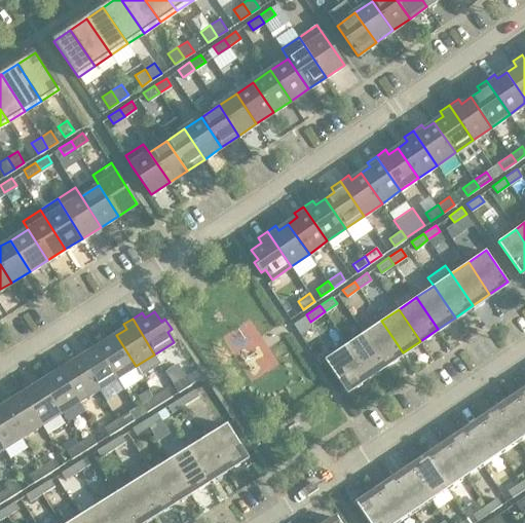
[(403,352),(381,321),(364,333),(385,364),(403,352)]
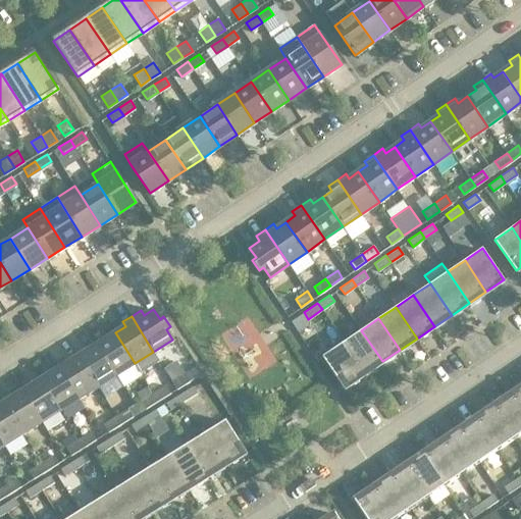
[(382,361),(361,330),(344,342),(365,373),(382,361)]
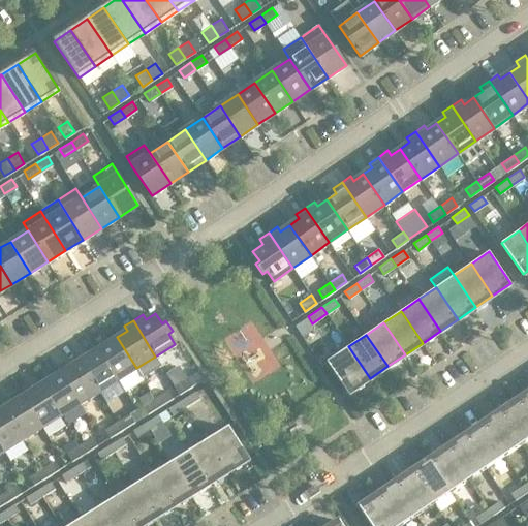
[(136,368),(117,337),(107,343),(104,338),(95,344),(118,379),(136,368)]
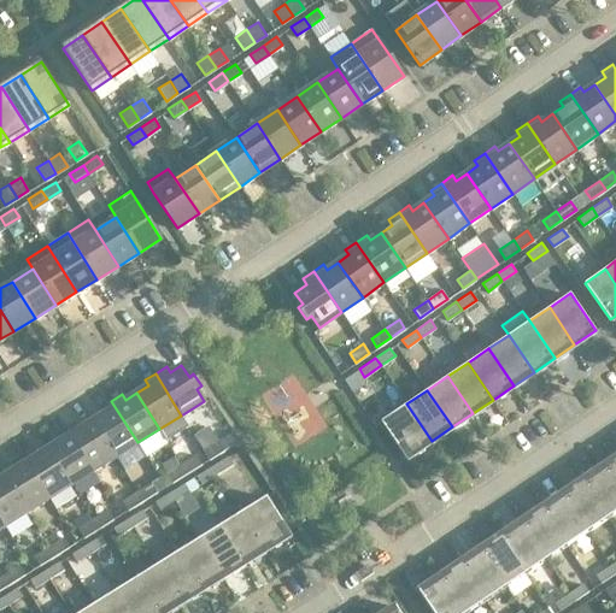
[(138,442),(111,401),(100,407),(104,413),(93,420),(115,457),(138,442)]
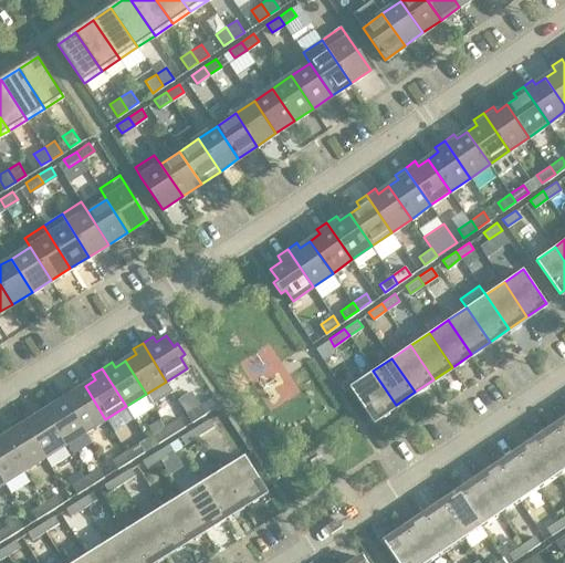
[(396,405),(373,371),(349,386),(370,417),(375,414),(377,418),(396,405)]
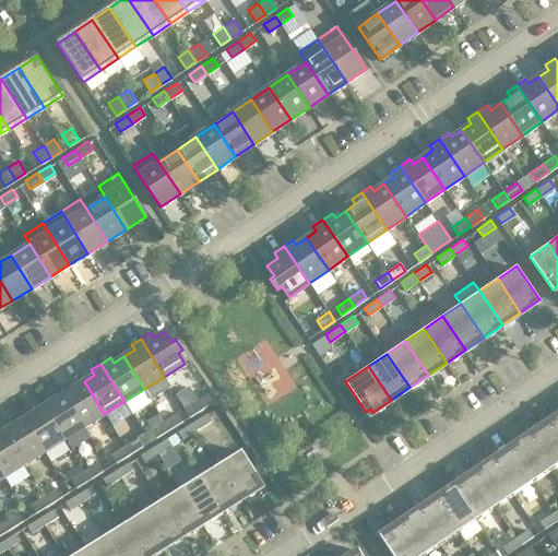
[(104,414),(84,381),(73,388),(70,382),(60,389),(84,426),(104,414)]
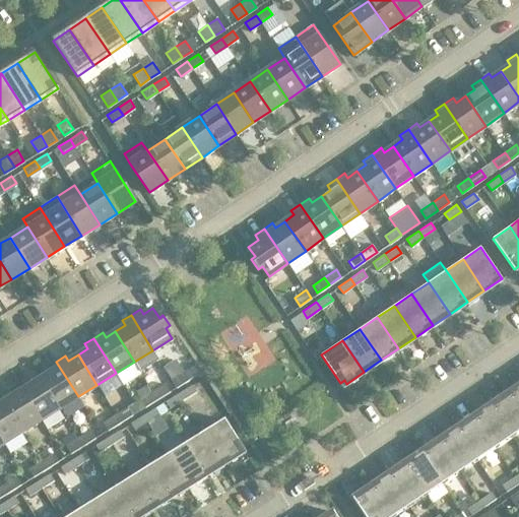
[(164,367),(171,379),(183,372),(184,371),(177,359),(164,367)]
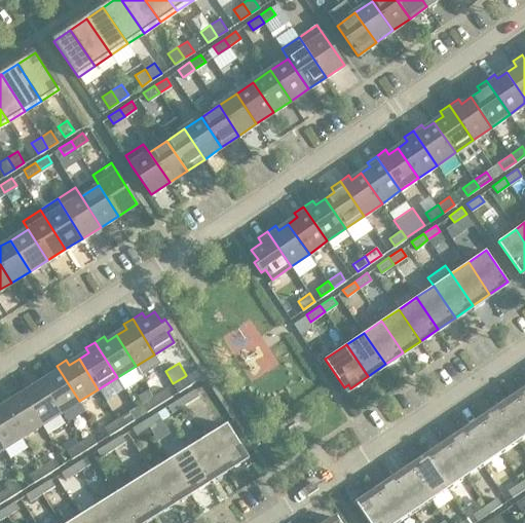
[(79,401),(57,366),(47,371),(50,376),(41,382),(61,413),(79,401)]
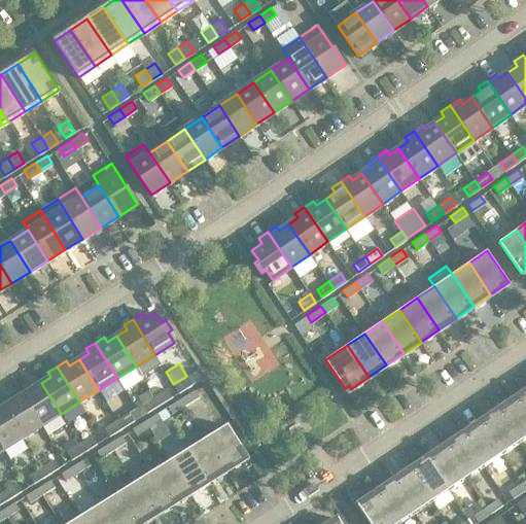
[(173,384),(178,392),(190,384),(185,377),(173,384)]
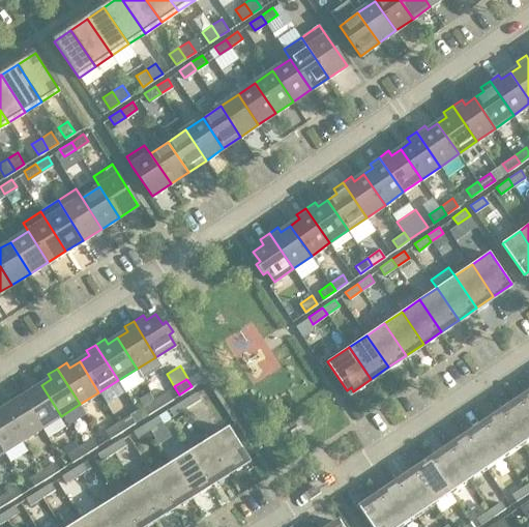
[(61,416),(41,385),(32,390),(29,386),(20,391),(41,428),(61,416)]
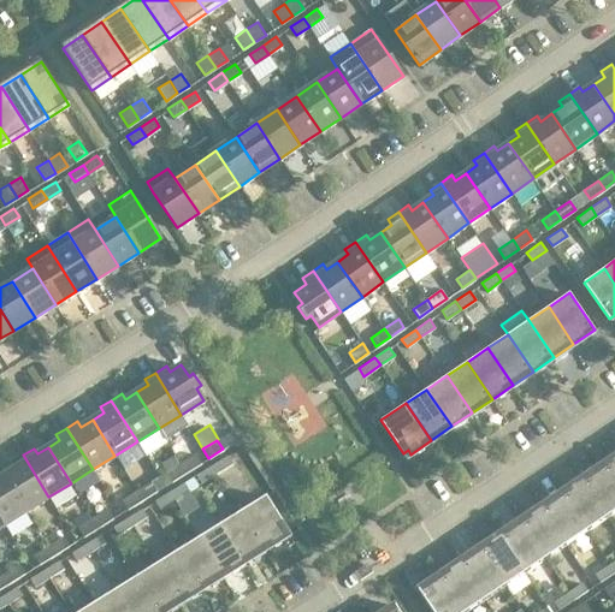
[(195,453),(181,463),(187,471),(200,463),(195,453)]
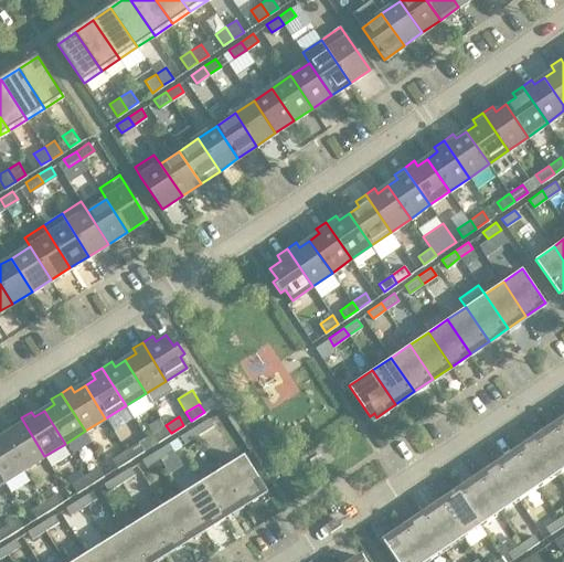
[(44,456),(21,417),(11,424),(14,430),(3,436),(24,469),(44,456)]
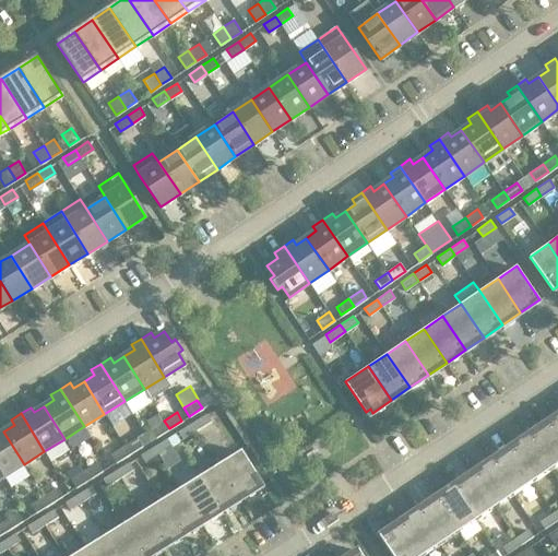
[(211,421),(206,413),(191,423),(196,429),(211,421)]
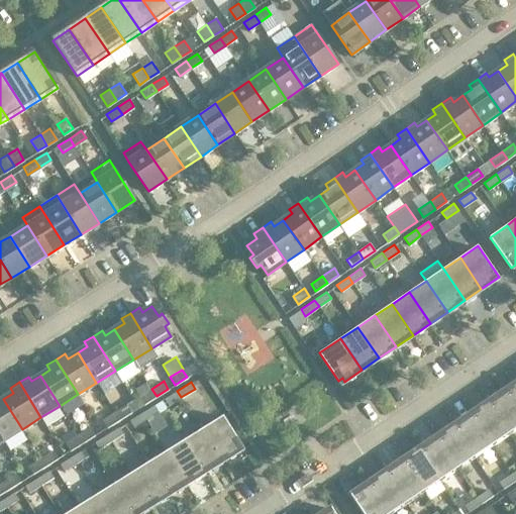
[(515,383),(505,391),(515,407),(515,383)]
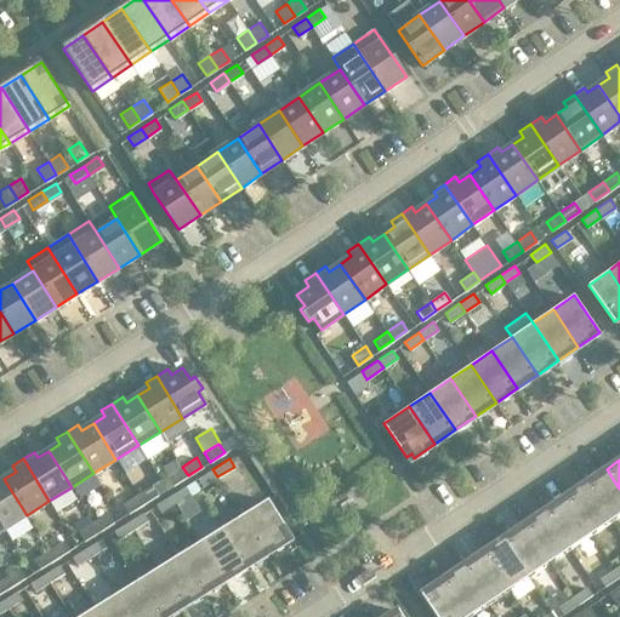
[(188,475),(182,467),(168,475),(174,485),(188,475)]
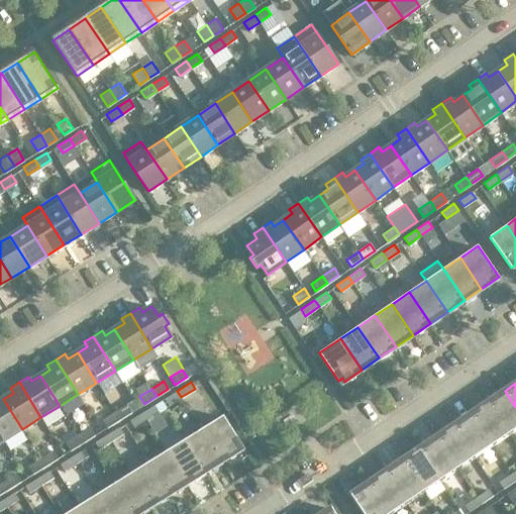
[(181,397),(177,391),(165,398),(169,405),(181,397)]
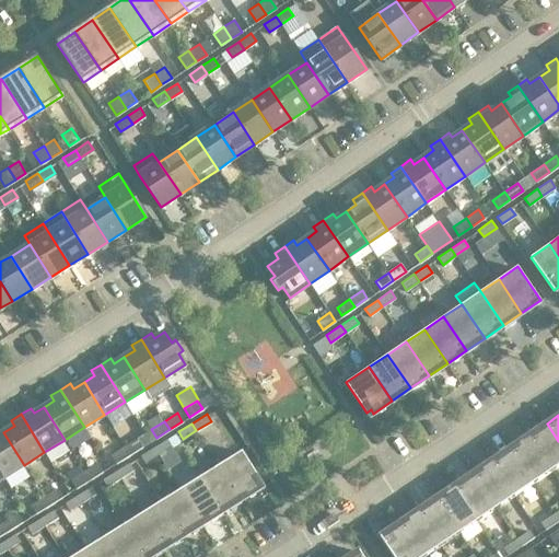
[(558,463),(558,441),(547,424),(528,436),(551,470),(558,463)]
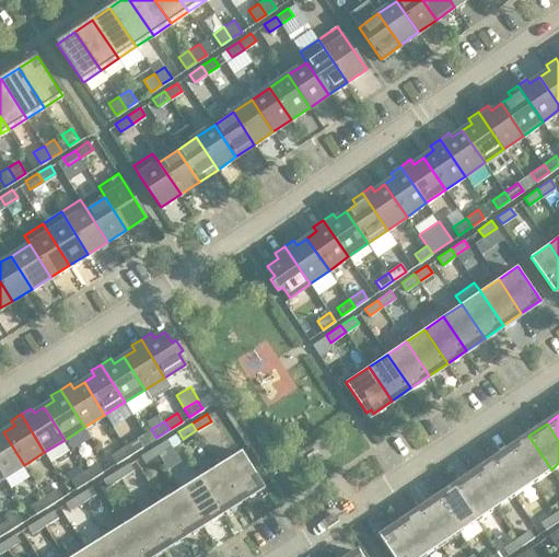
[(24,465),(3,432),(0,433),(0,471),(4,477),(24,465)]
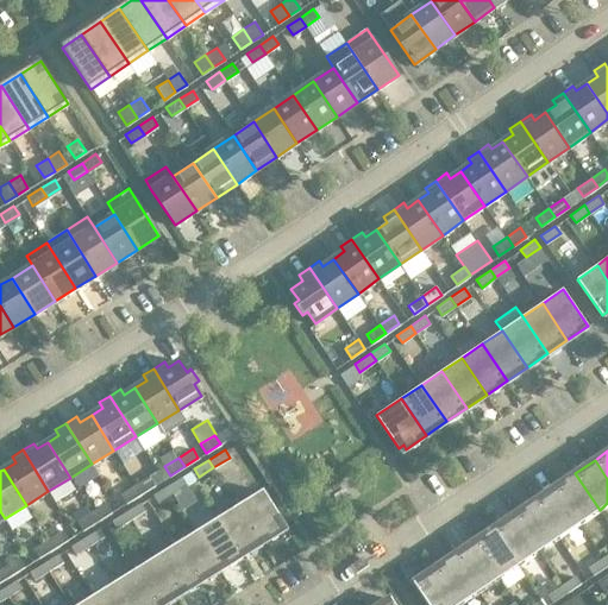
[(600,510),(575,473),(555,487),(580,523),(600,510)]
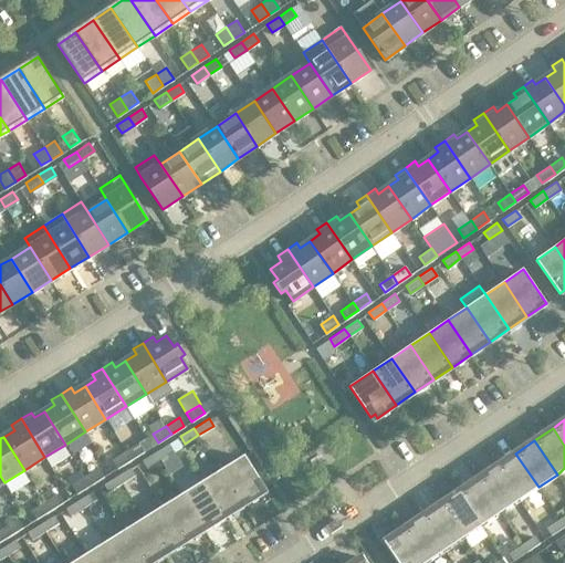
[(138,442),(125,451),(131,459),(144,451),(138,442)]
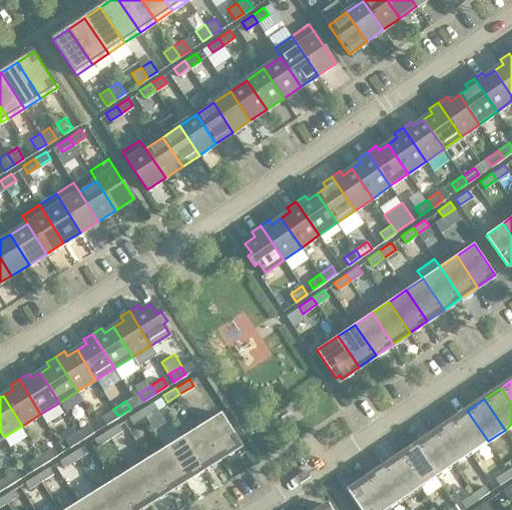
[(157,408),(153,402),(140,409),(145,416),(157,408)]
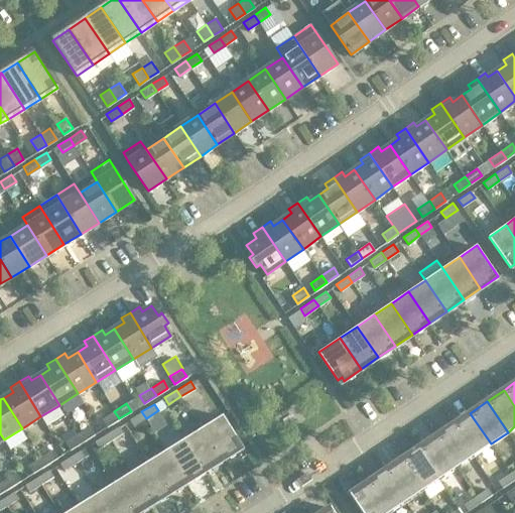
[(119,418),(114,411),(102,418),(107,425),(119,418)]
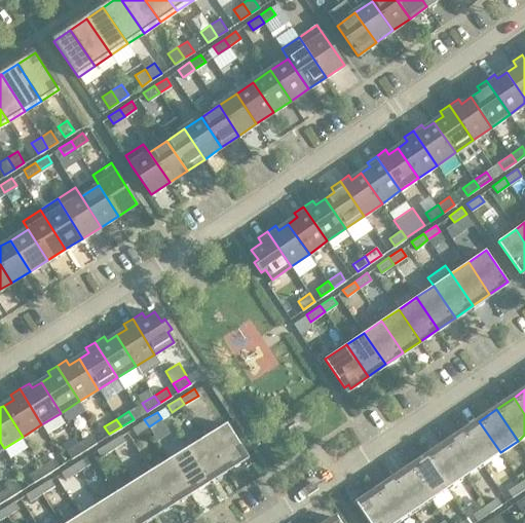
[(149,426),(144,419),(132,427),(136,434),(149,426)]
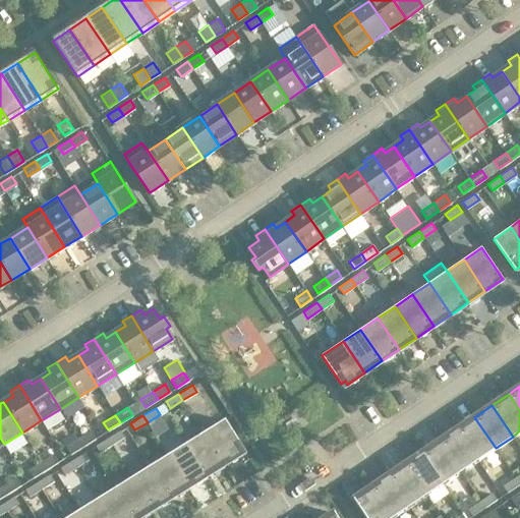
[(496,448),(474,417),(457,428),(478,460),(496,448)]
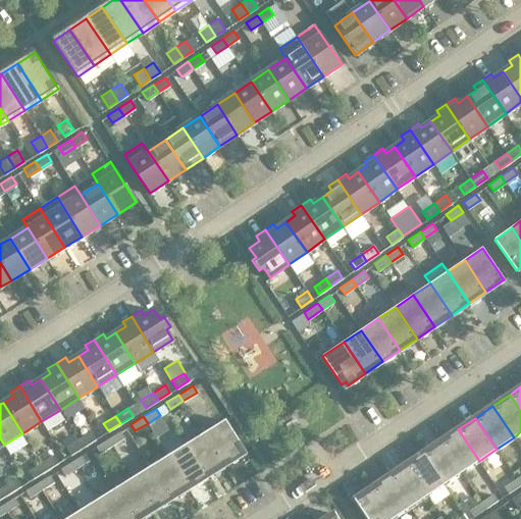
[(243,449),(225,420),(203,433),(223,466),(242,455),(239,451),(243,449)]
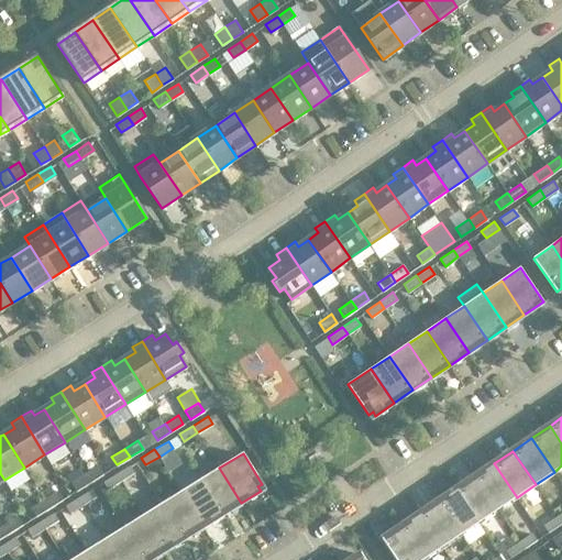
[(517,497),(494,463),(475,475),(498,509),(517,497)]
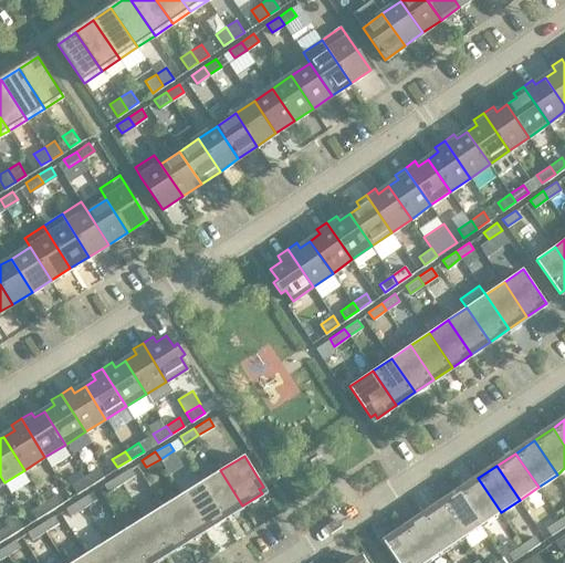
[(135,475),(131,467),(117,476),(122,482),(135,475)]
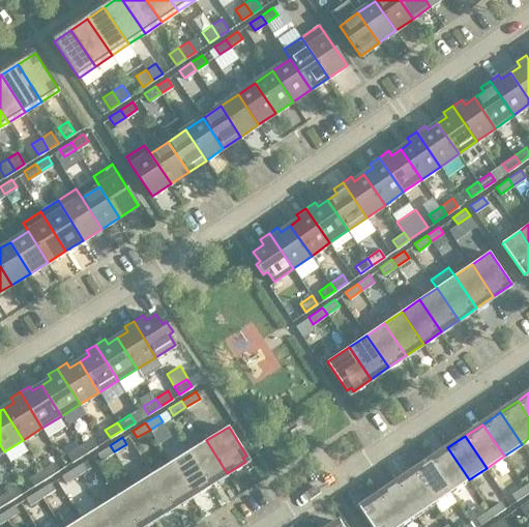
[(92,438),(80,445),(84,454),(96,445),(92,438)]
